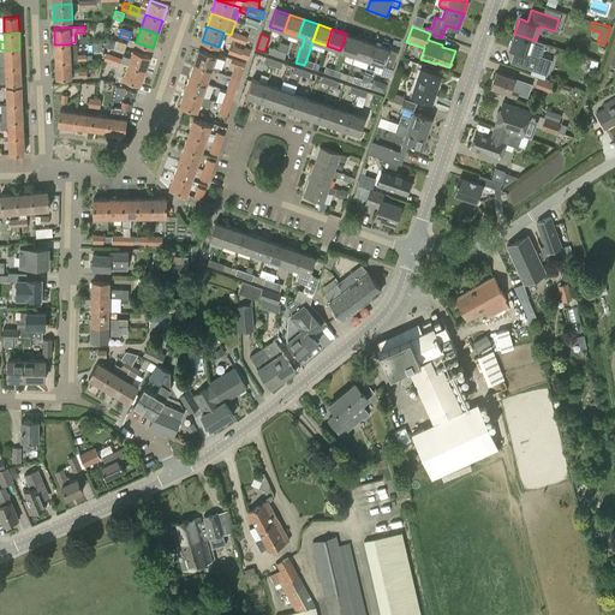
[(360,40),(346,34),(340,51),(354,55),(360,40)]
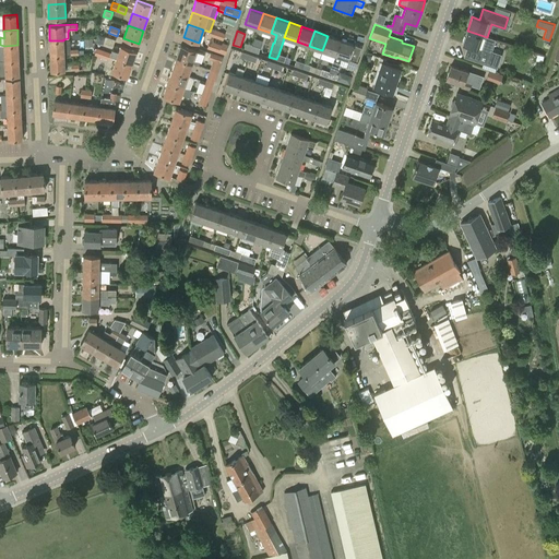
[(464,37),(462,43),(463,43),(463,44),(468,46),(465,57),(464,56),(464,57),(483,63),(496,68),(497,68),(496,67),(499,56),(490,52),(495,40),(487,37),(467,31),(465,37),(464,37)]
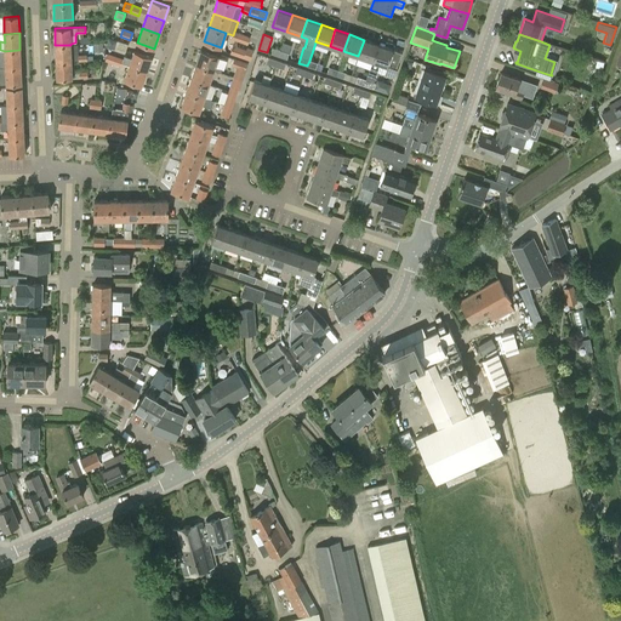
[(379,45),(364,40),(358,56),(372,61),(379,45)]
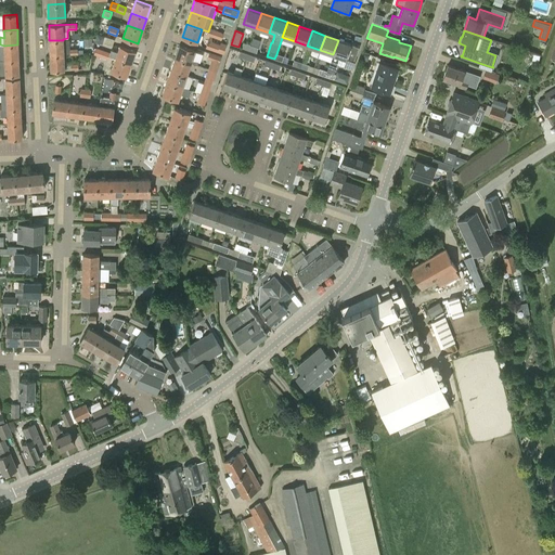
[(63,40),(49,40),(50,55),(63,54),(63,40)]
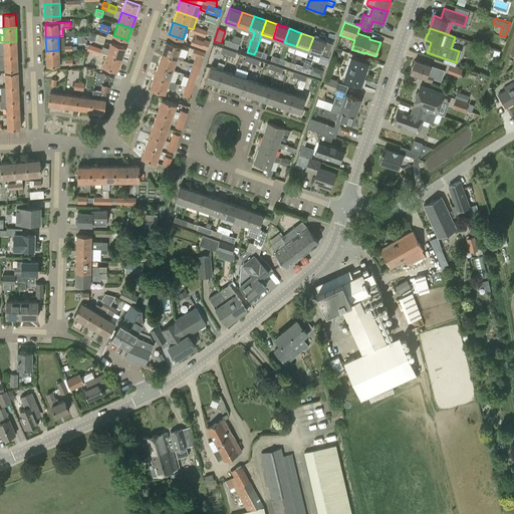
[(308,50),(303,66),(309,68),(314,53),(327,57),(331,43),(313,37),(308,50)]
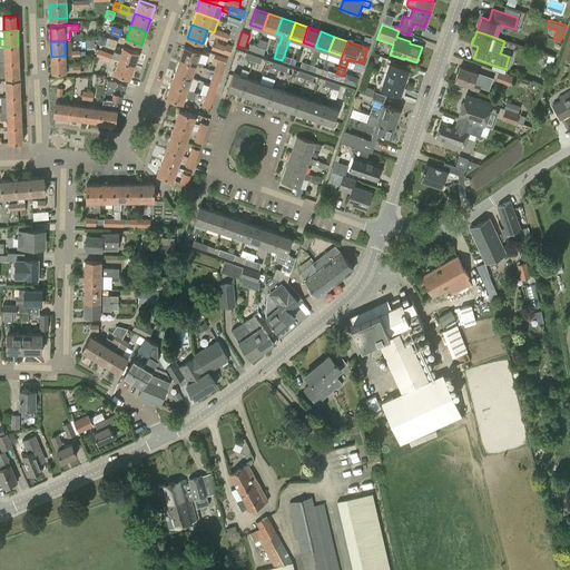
[(214,42),(212,49),(229,55),(233,46),(227,43),(226,46),(214,42)]
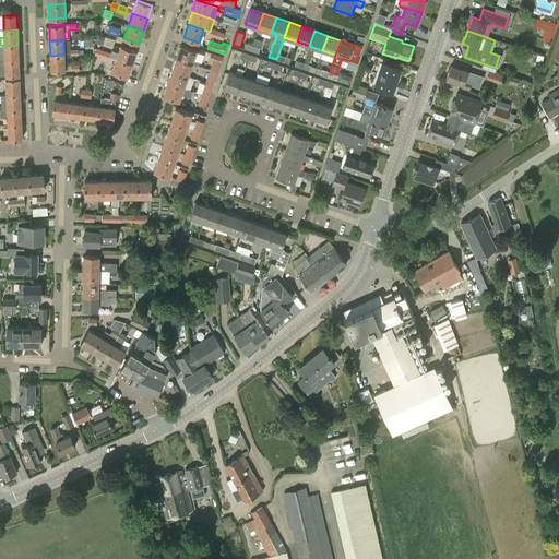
[(4,46),(6,60),(19,60),(18,45),(4,46)]
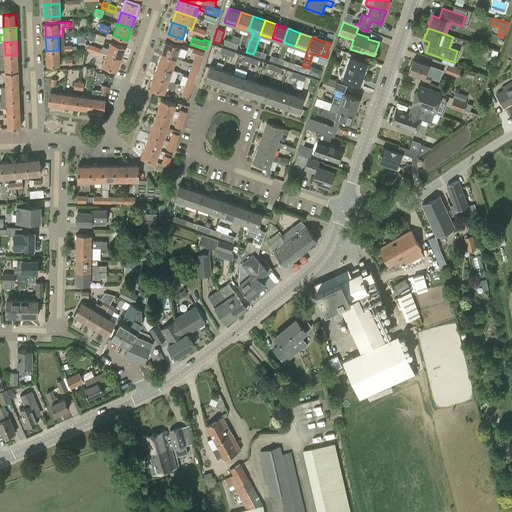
[(161,53),(176,58),(182,60),(186,49),(180,47),(180,46),(166,41),(161,53)]
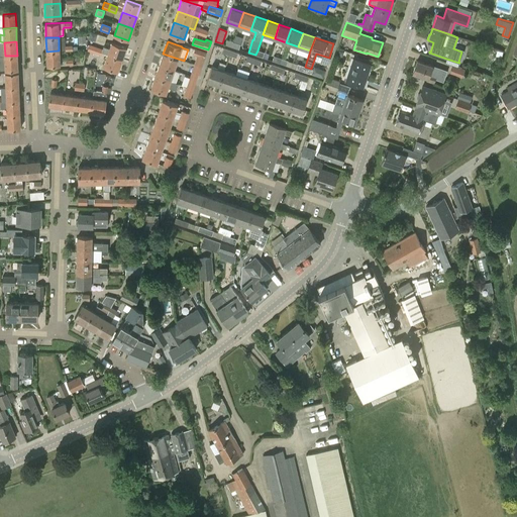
[(103,46),(102,49),(101,53),(107,55),(121,60),(126,47),(112,42),(109,48),(103,46)]
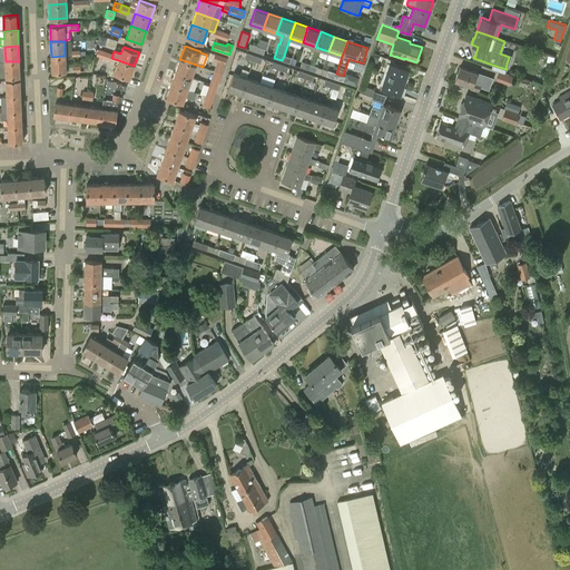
[(96,56),(104,58),(106,52),(98,49),(96,56)]
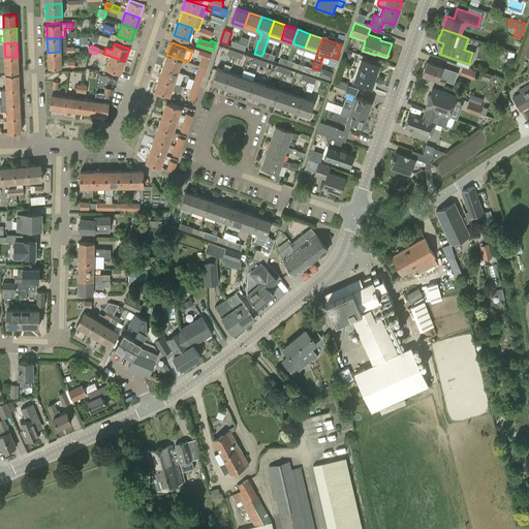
[(104,51),(98,49),(96,54),(102,57),(103,54),(104,51)]
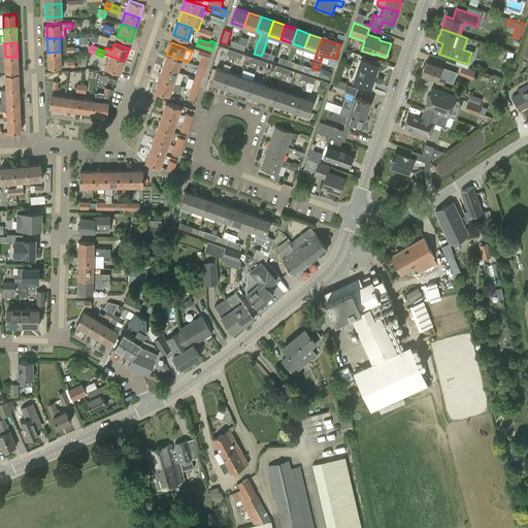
[(201,58),(199,66),(206,68),(211,54),(200,51),(198,57),(201,58)]
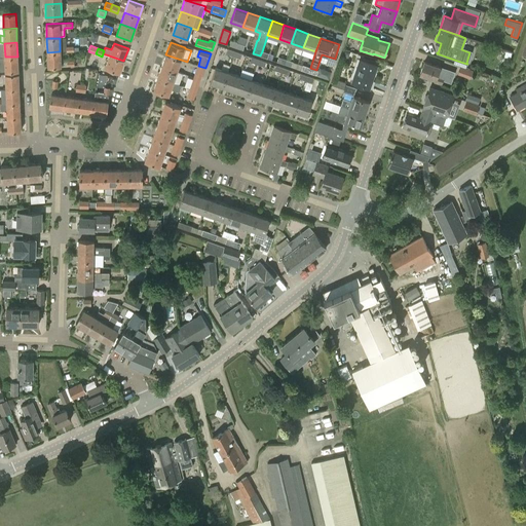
[(60,51),(47,52),(47,67),(61,66),(60,51)]
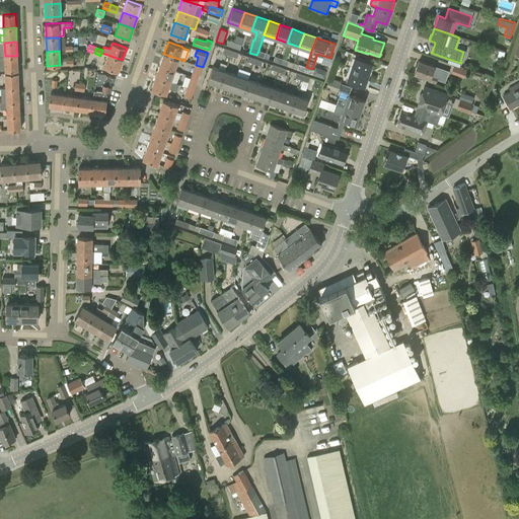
[(270,55),(258,51),(256,55),(269,59),(270,55)]
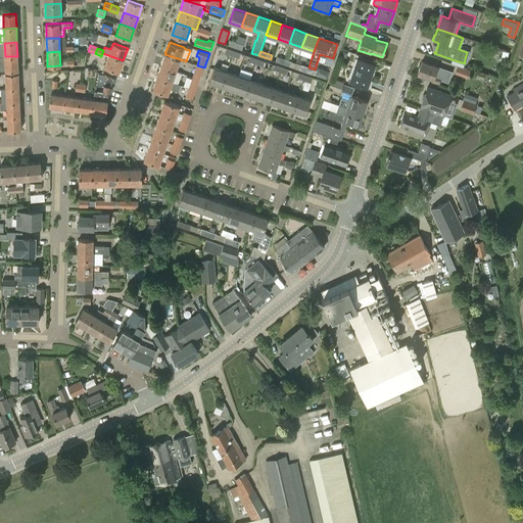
[(180,59),(164,54),(161,65),(176,70),(180,59)]
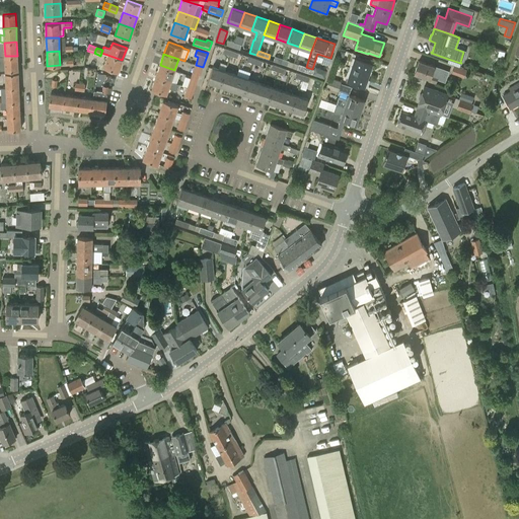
[(107,55),(103,66),(118,71),(122,60),(107,55)]
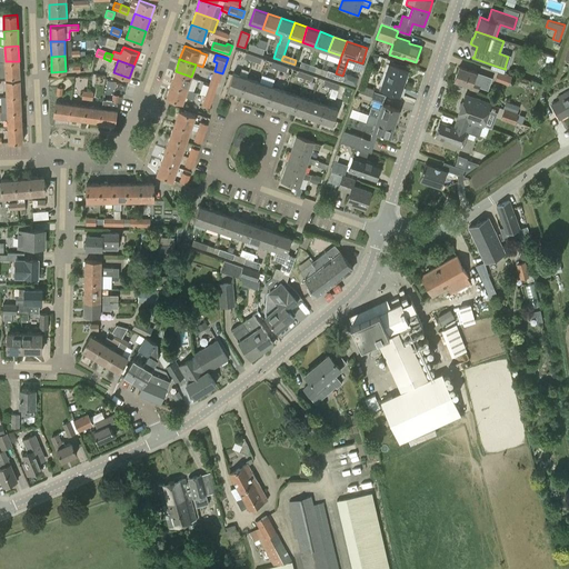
[(20,77),(19,61),(6,61),(6,77),(20,77)]
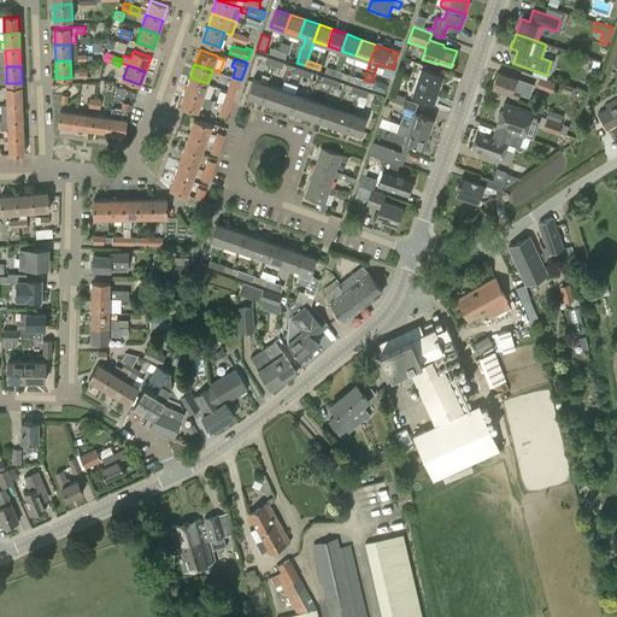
[(316,80),(318,75),(304,70),(301,75),(316,80)]
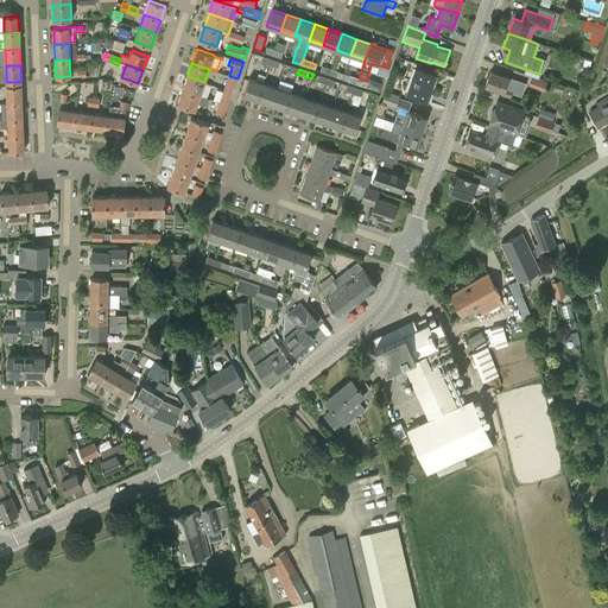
[(415,69),(406,94),(428,102),(436,76),(415,69)]
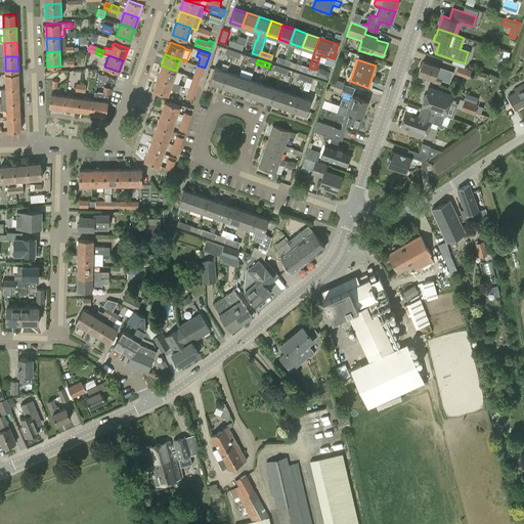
[(423,61),(419,74),(435,80),(434,82),(439,84),(441,80),(445,81),(449,71),(423,61)]
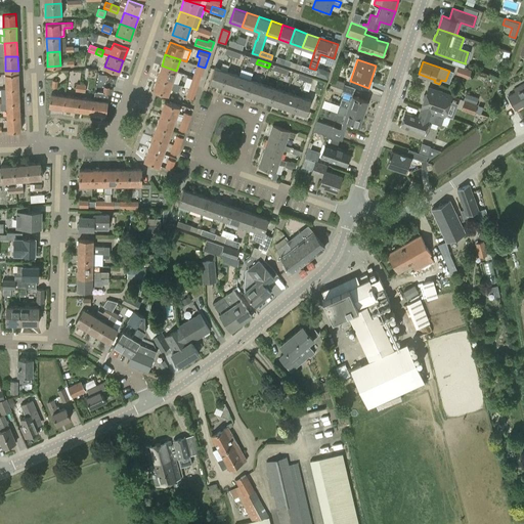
[(176,71),(162,66),(158,78),(172,83),(176,71)]
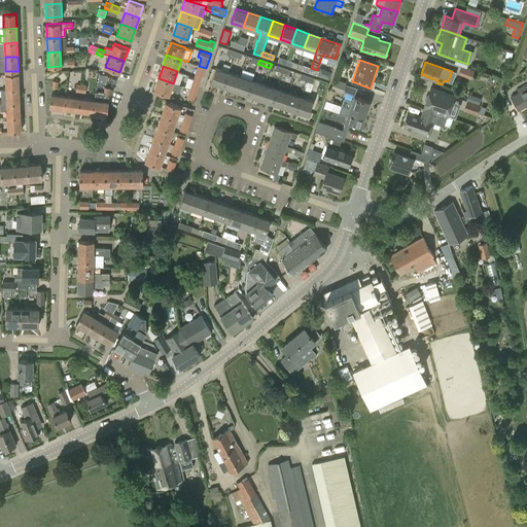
[(206,68),(199,66),(195,77),(202,80),(206,68)]
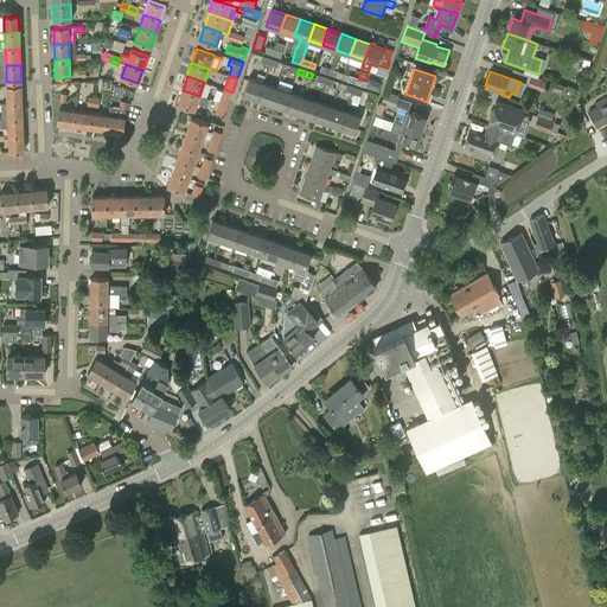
[(243,95),(257,100),(262,83),(248,78),(243,95)]
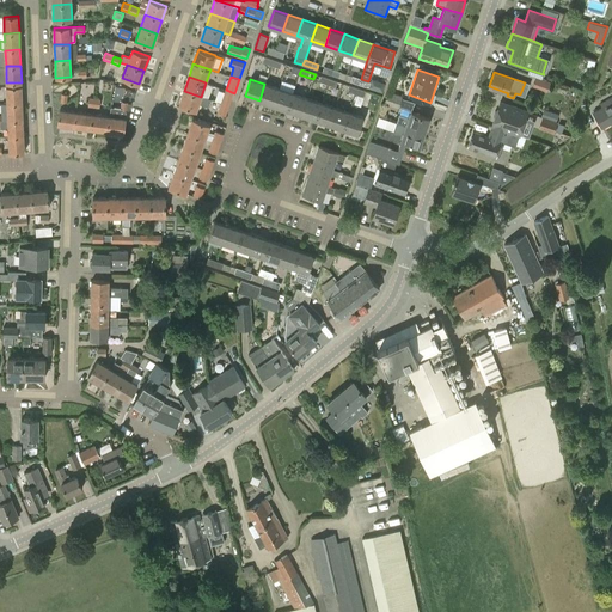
[(279,89),(264,84),(259,101),(273,105),(279,89)]
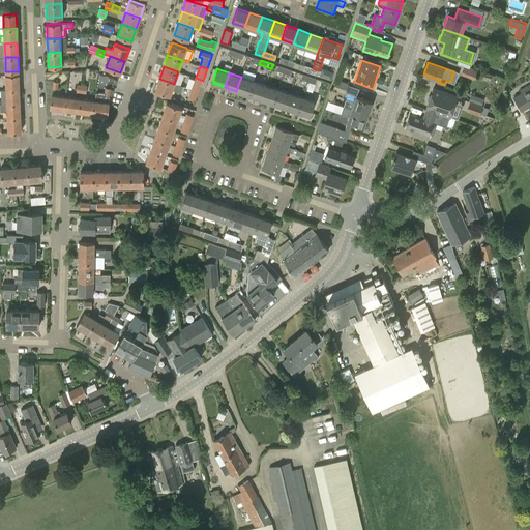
[(5,75),(6,89),(19,89),(19,75),(5,75)]
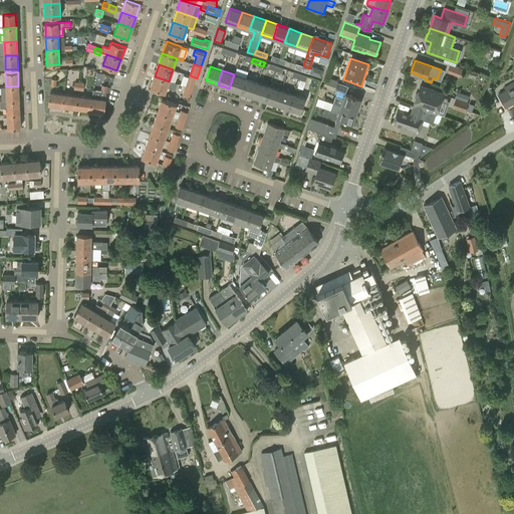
[(246,78),(234,74),(229,88),(241,92),(246,78)]
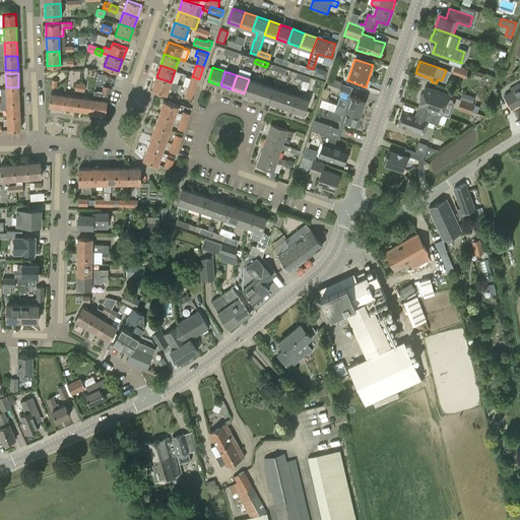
[(199,79),(192,76),(188,87),(195,90),(199,79)]
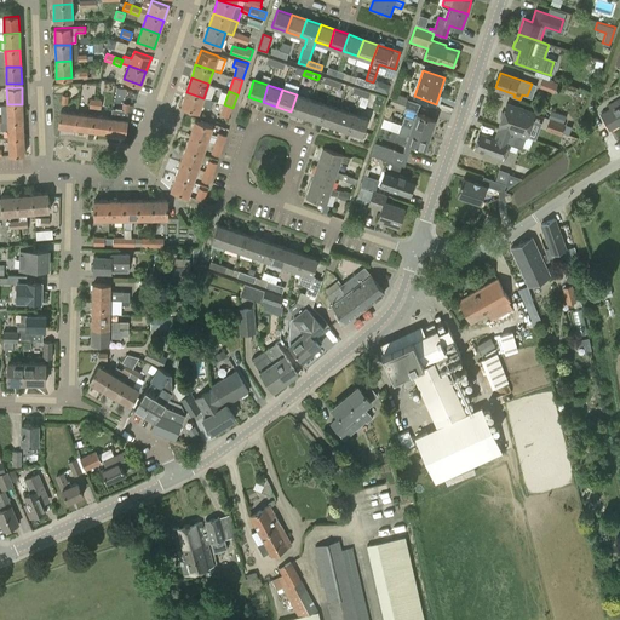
[(214,101),(204,98),(187,92),(182,105),(199,112),(201,105),(211,108),(214,101)]
